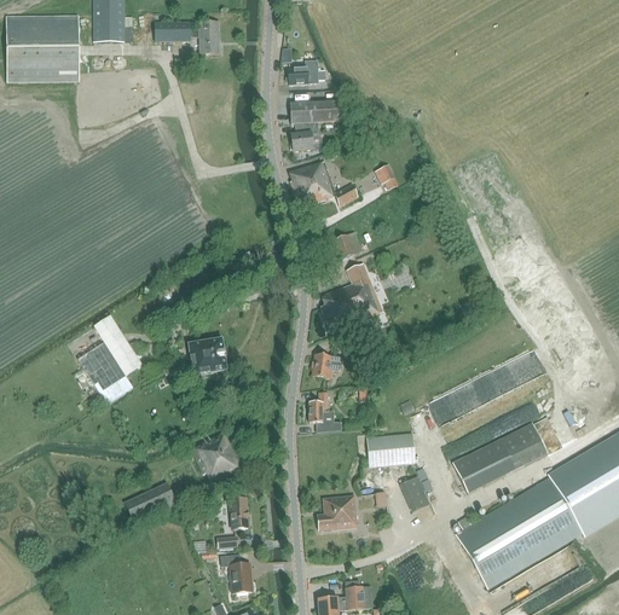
[(92,0),(93,41),(133,40),(132,25),(125,25),(125,0),(92,0)]
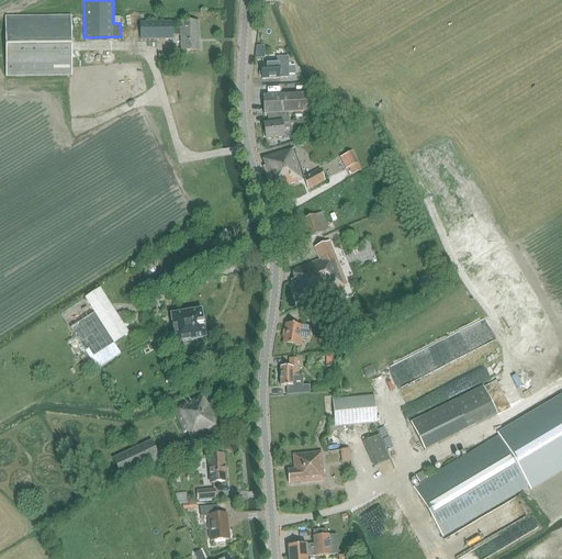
[(6,73),(71,73),(70,13),(4,13),(6,73)]
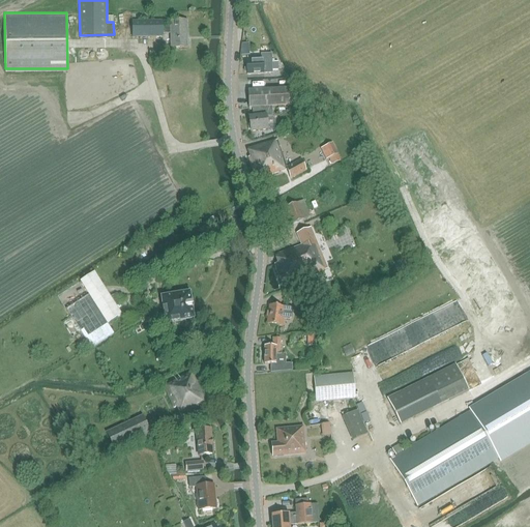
[(186,19),(170,19),(170,24),(164,25),(164,18),(133,17),(131,34),(164,34),(164,31),(170,31),(171,46),(183,46),(187,46),(186,19)]
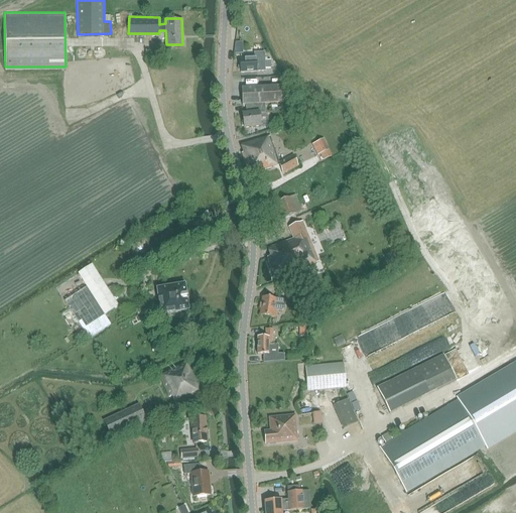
[(235,40),(234,51),(243,51),(242,39),(235,40)]
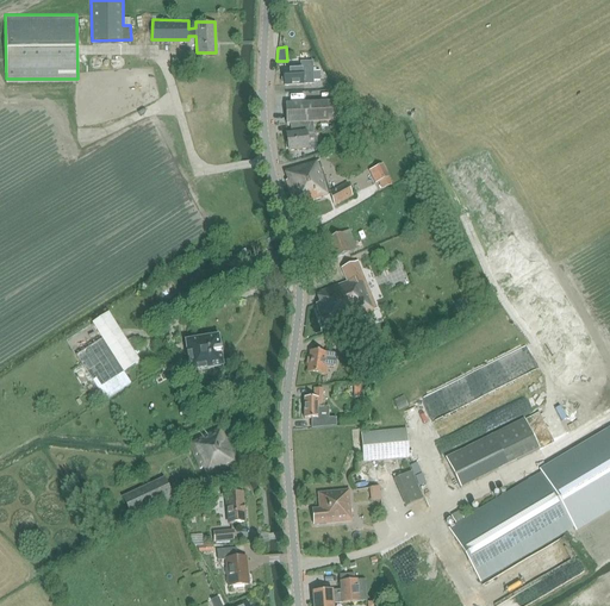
[(300,66),(284,67),(285,83),(304,82),(313,81),(313,77),(319,76),(319,68),(315,68),(315,66),(312,66),(312,58),(300,58),(300,66)]
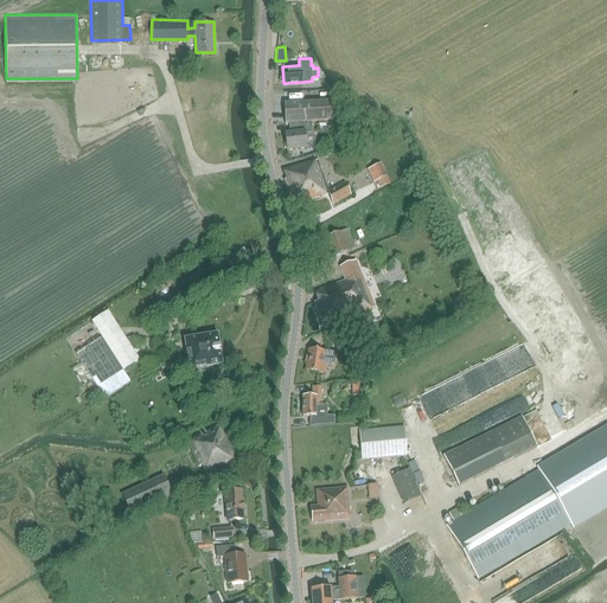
[(336,98),(285,101),(285,120),(288,120),(289,130),(285,130),(287,147),(307,145),(306,129),(312,128),(312,119),(336,117),(336,98)]
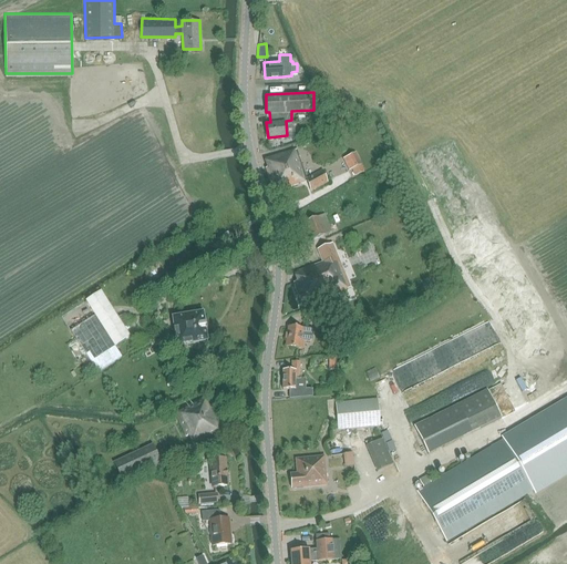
[(295,147),(265,157),(267,165),(265,166),(275,190),(307,178),(310,188),(328,180),(323,167),(306,173),(297,146),(295,147)]
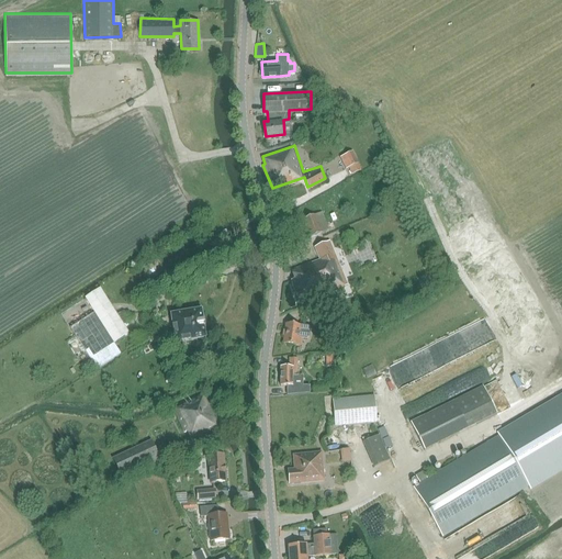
[(358,160),(352,148),(340,155),(346,167),(358,160)]
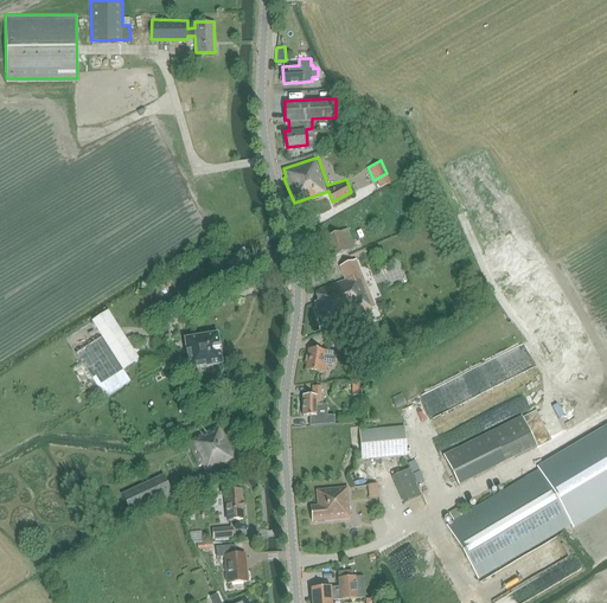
[(347,226),(327,235),(334,252),(355,245),(347,226)]
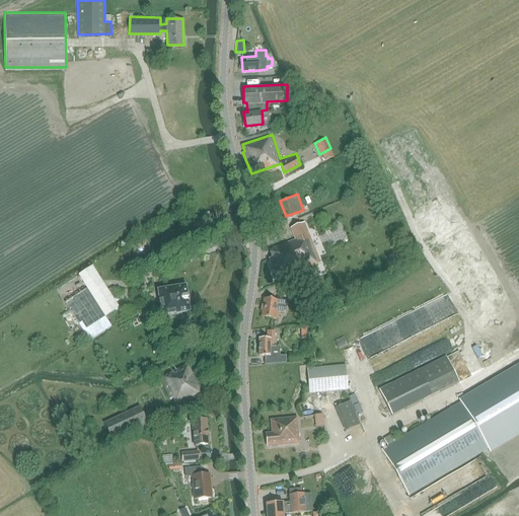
[(272,255),(269,256),(277,278),(321,261),(304,220),(290,226),(295,237),(269,247),(272,255)]
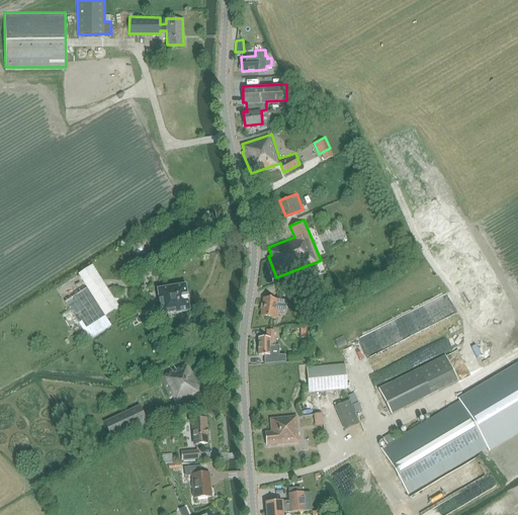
[(79,272),(56,286),(89,338),(111,324),(105,314),(118,305),(92,263),(79,272)]
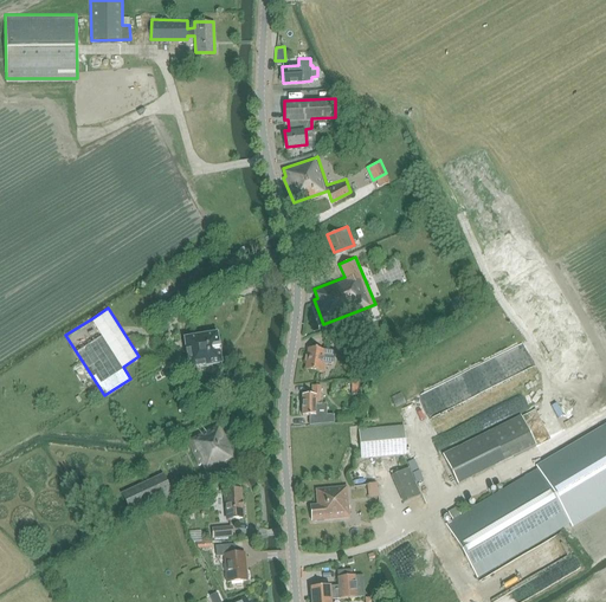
[(327,343),(341,337),(337,327),(322,331),(327,343)]
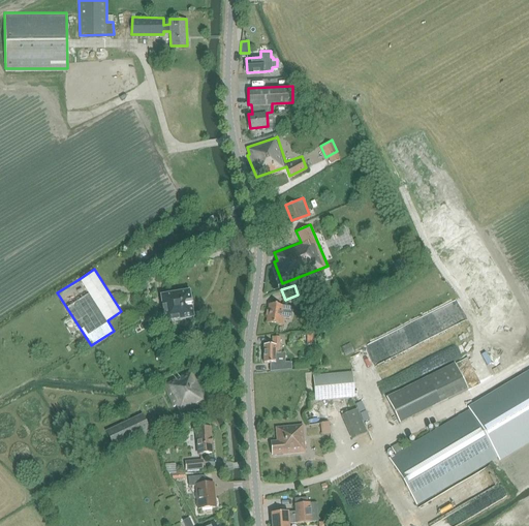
[(189,289),(160,294),(162,307),(162,308),(183,305),(183,306),(191,305),(190,302),(190,300),(191,300),(192,300),(191,299),(189,289)]
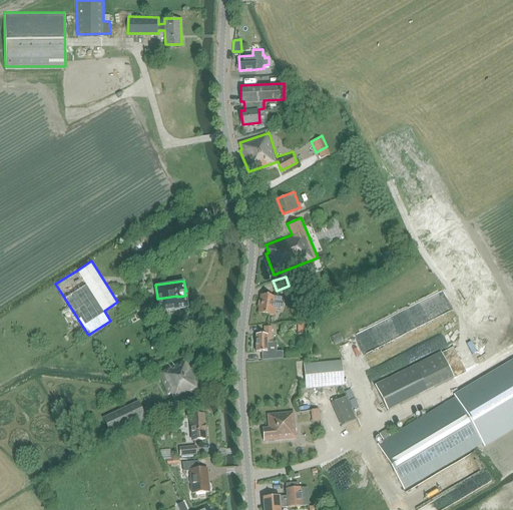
[(259,312),(275,313),(276,306),(280,307),(283,304),(283,298),(282,295),(261,293),(259,312)]
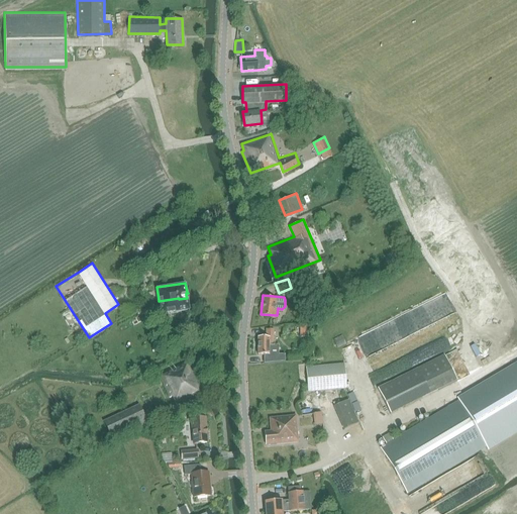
[(179,298),(159,301),(161,313),(189,308),(188,298),(188,297),(187,298),(179,299),(179,298)]
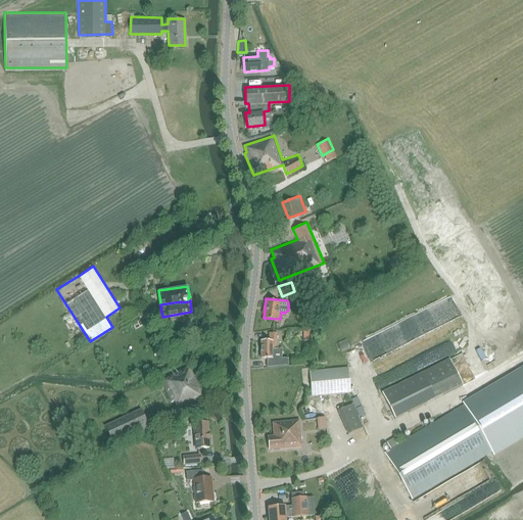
[(157,312),(145,314),(148,327),(159,325),(157,312)]
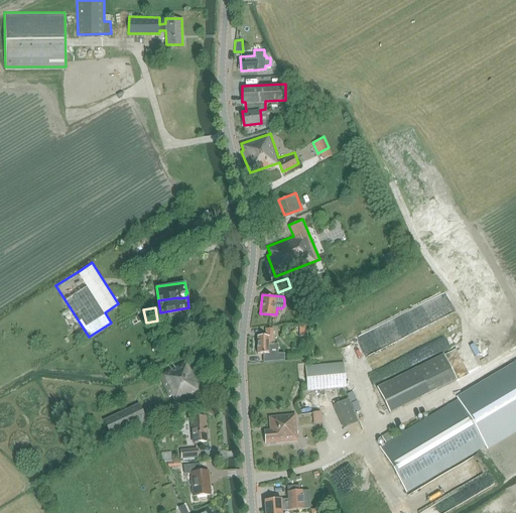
[(273,343),(273,327),(265,327),(265,334),(257,335),(257,352),(269,352),(269,343),(273,343)]
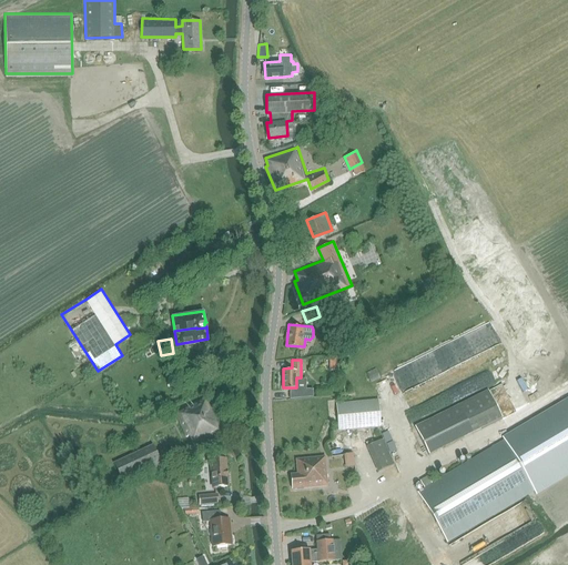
[(330,384),(316,385),(316,395),(331,394),(330,384)]
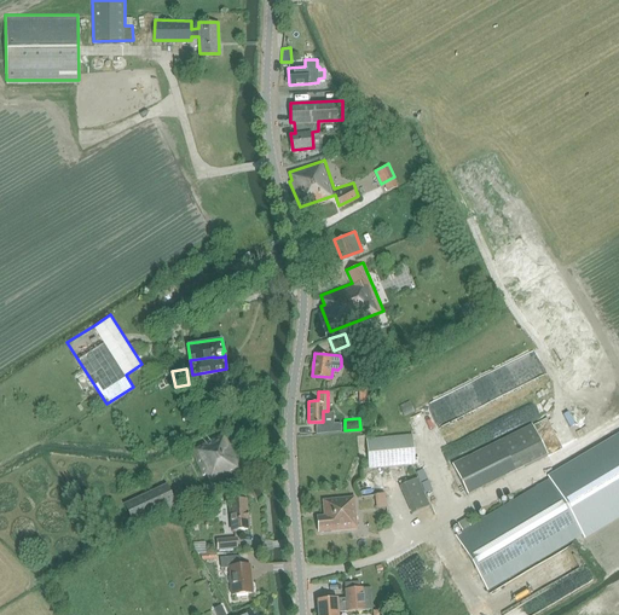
[(532,422),(499,437),(452,462),(467,493),(515,469),(547,453),(532,422)]
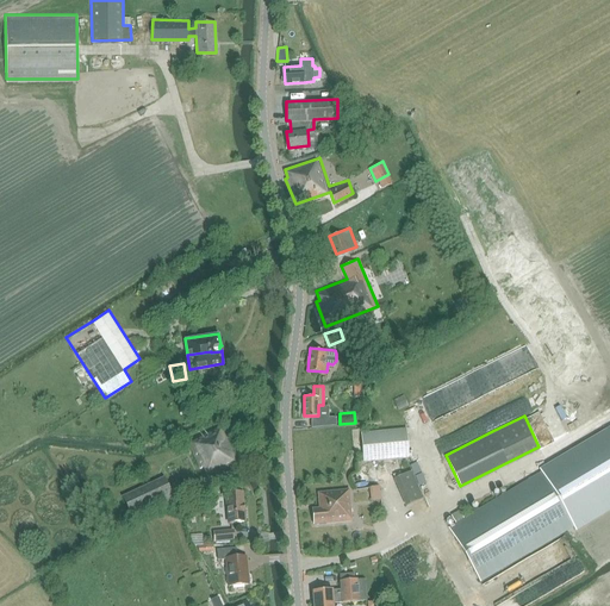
[(209,476),(238,461),(222,425),(186,442),(188,447),(191,445),(199,467),(204,466),(209,476)]
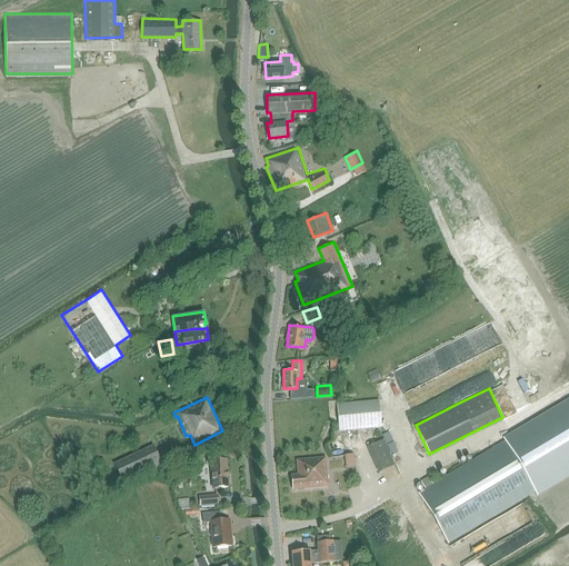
[(379,398),(337,401),(339,429),(381,425),(379,398)]
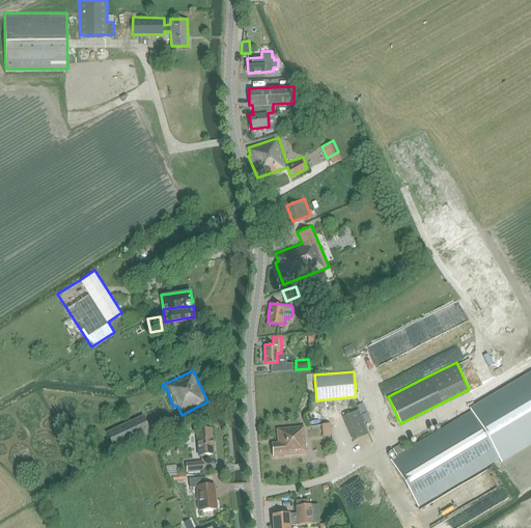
[(368,433),(358,409),(342,415),(353,439),(368,433)]
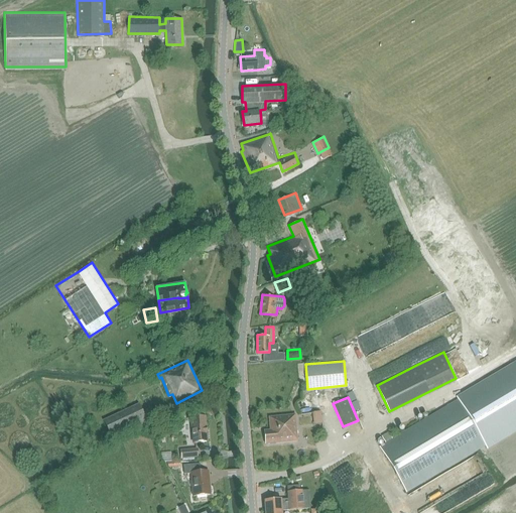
[(385,440),(380,444),(406,489),(484,443),(458,398),(391,437),(389,431),(382,434),(385,440)]
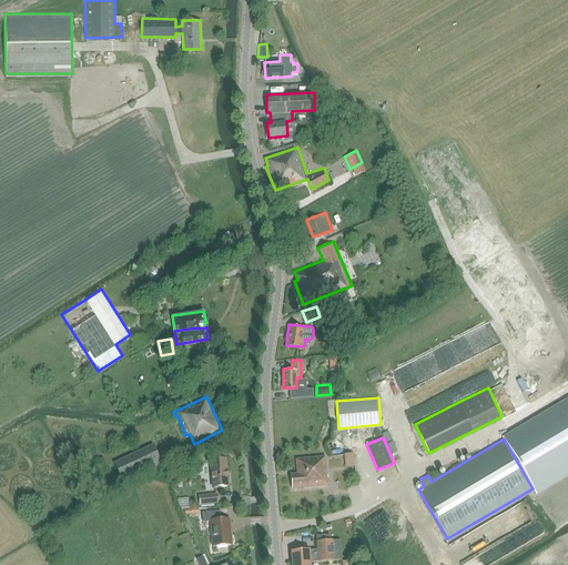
[(152,442),(113,461),(121,478),(161,461),(152,442)]
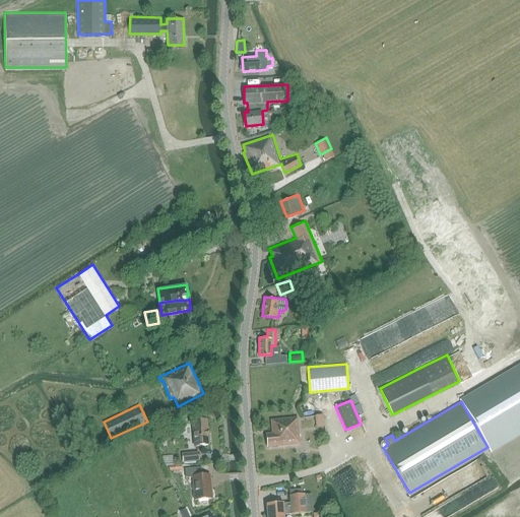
[(272,432),(266,432),(267,445),(300,442),(298,416),(271,418),(272,432)]
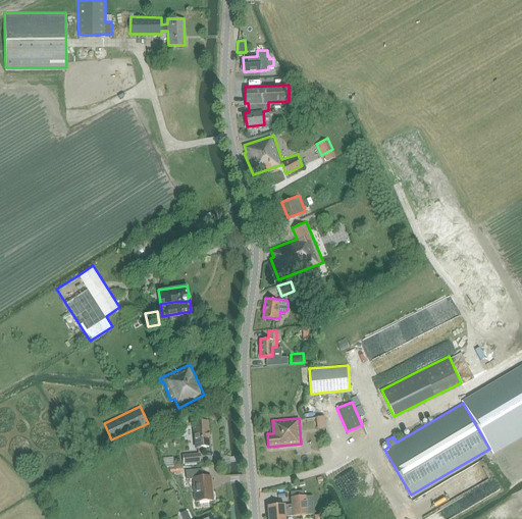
[(210,445),(208,420),(193,421),(195,447),(210,445)]
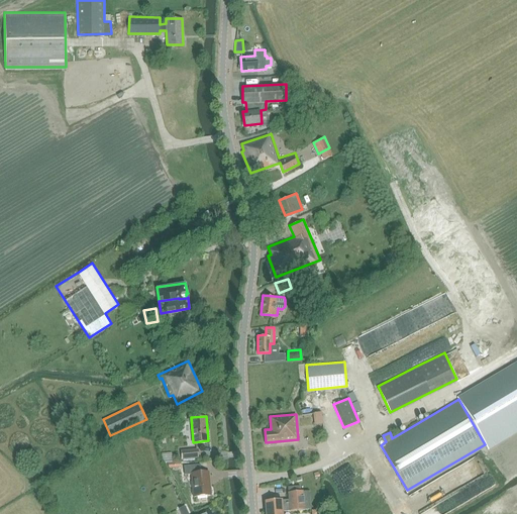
[(181,456),(199,455),(198,447),(181,449),(181,456)]
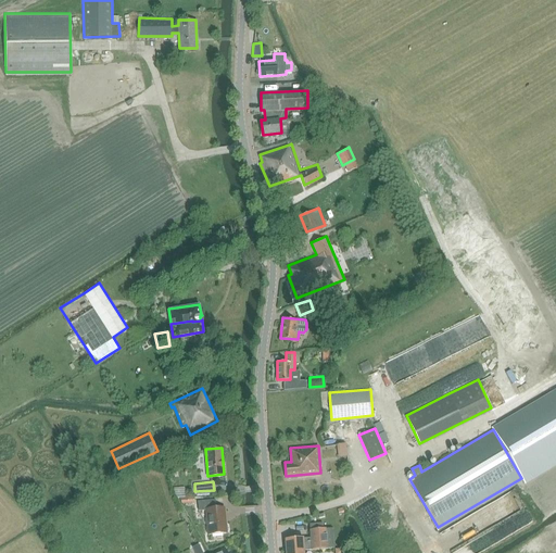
[(205,508),(207,532),(226,530),(228,529),(227,523),(225,522),(223,522),(223,516),(225,516),(224,505),(215,506),(215,498),(198,499),(199,508),(205,508)]
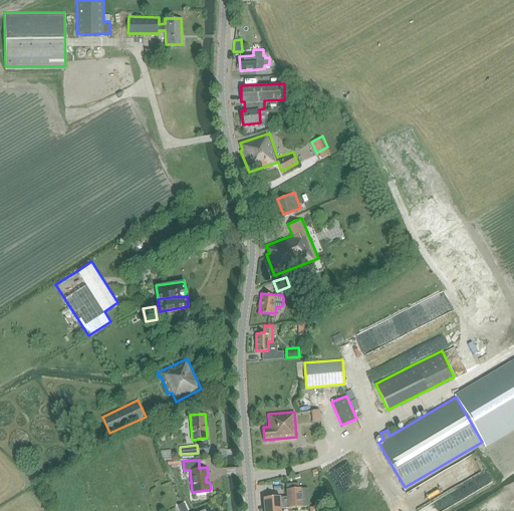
[(286,495),(263,497),(264,510),(281,510),(281,507),(288,506),(294,506),(303,505),(301,486),(298,487),(298,481),(286,482),(286,488),(286,495)]
